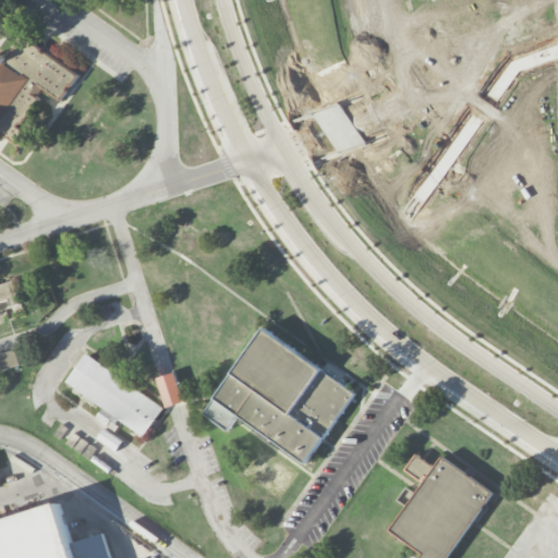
[(0,131),(16,142),(24,131),(20,129),(45,88),(63,100),(81,74),(22,37),(8,60),(0,55),(0,131)]
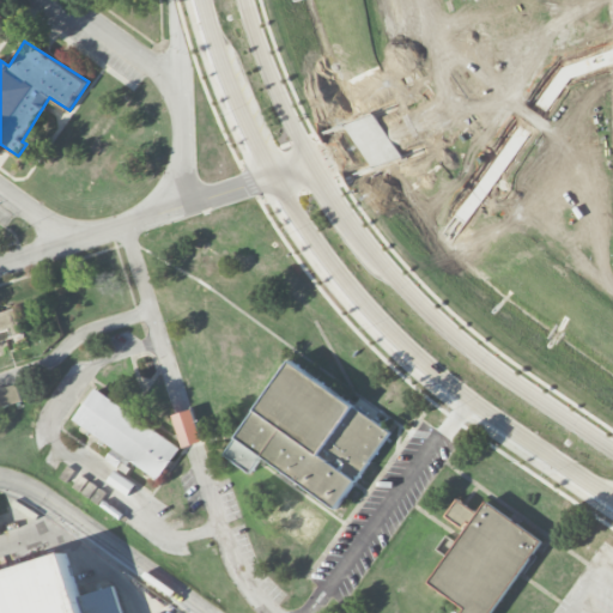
[(0,356),(2,356),(0,346),(0,332),(12,329),(14,337),(24,334),(18,310),(0,314),(0,356)]
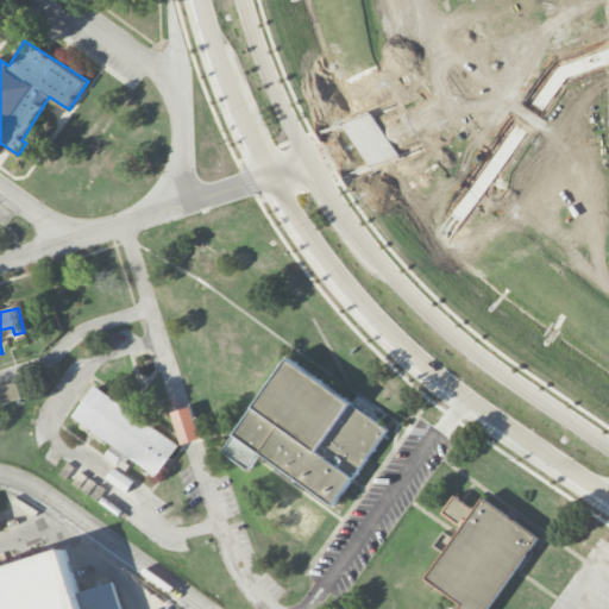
[(388,427),(287,360),(224,453),(249,470),(259,454),(336,506),(388,427)]
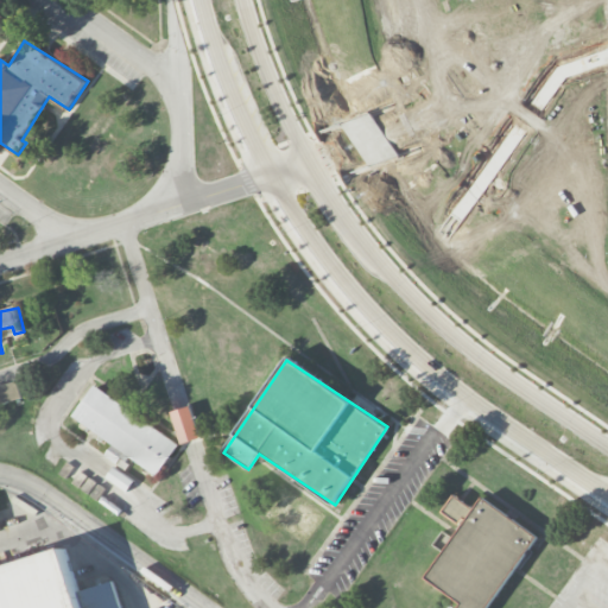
[(0,385),(0,403),(20,398),(17,382),(0,385)]
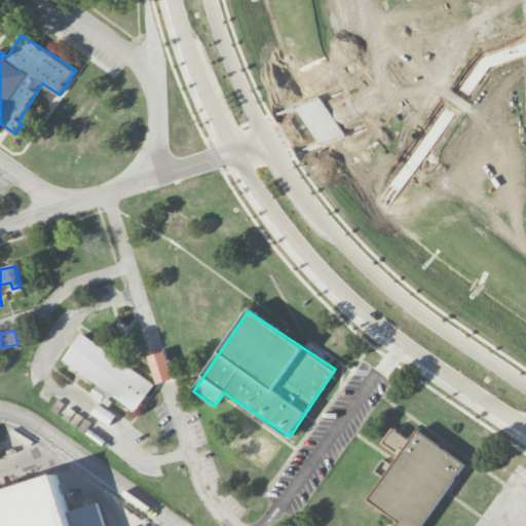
[(63,362),(137,411),(154,383),(80,334),(63,362)]
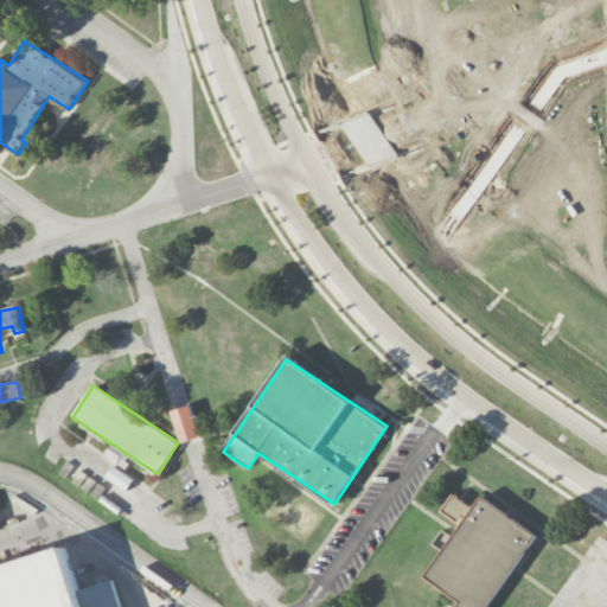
[(181,443),(200,438),(190,406),(172,411),(181,443)]
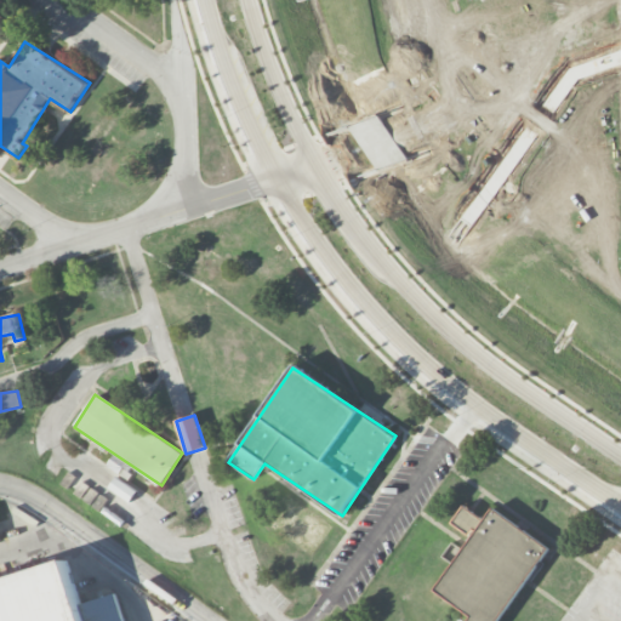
[(120,474),(127,463),(114,455),(107,466),(120,474)]
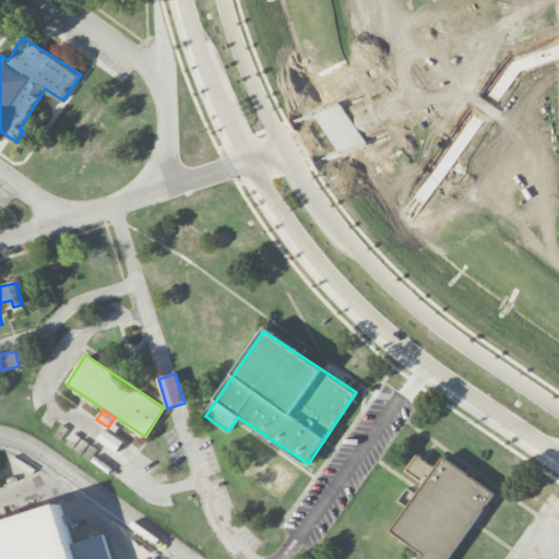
[(443,459),(494,496),(447,558),(419,558),(425,554),(391,528),(443,459)]
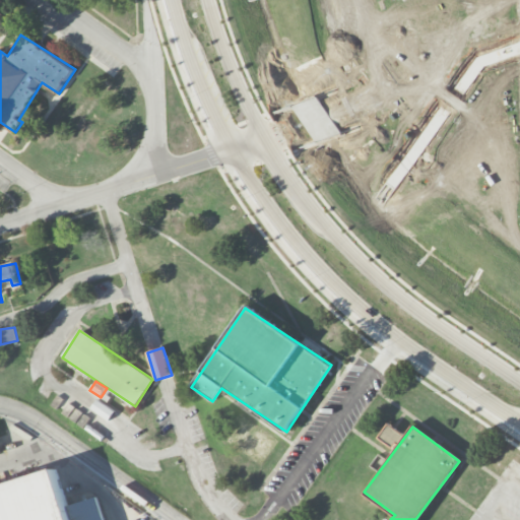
[(0,519),(104,519),(99,498),(67,506),(57,470),(0,486),(0,519)]
